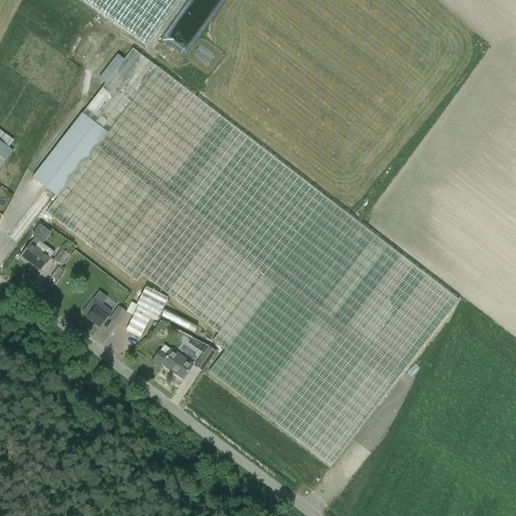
[(81,0),(145,46),(178,0),(81,0)]
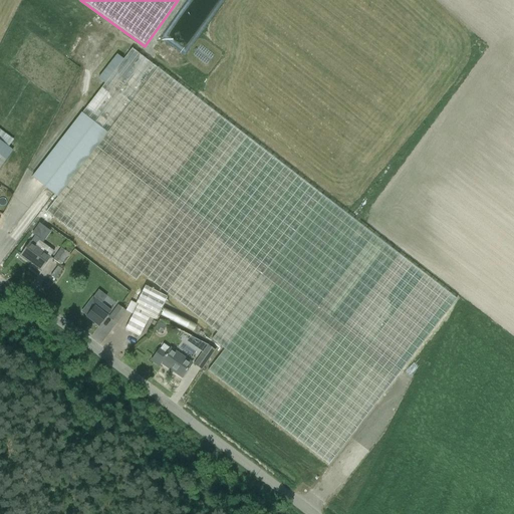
[(122,60),(116,54),(98,79),(104,84),(32,178),(45,189),(53,194),(57,198),(46,212),(73,233),(136,281),(142,274),(217,332),(212,339),(224,349),(208,371),(328,465),(457,300),(158,68),(132,48),(122,60)]
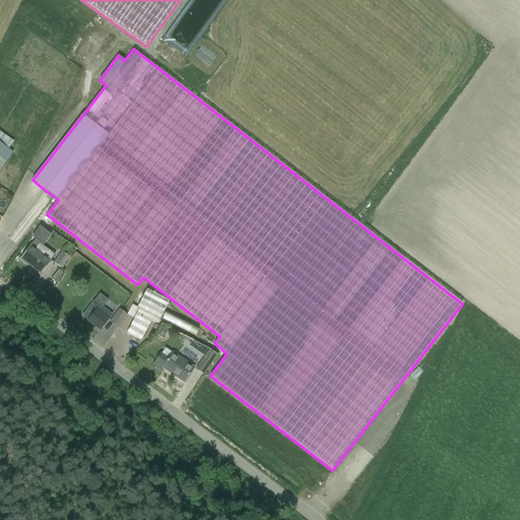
[(0,142),(0,169),(12,152),(0,142)]
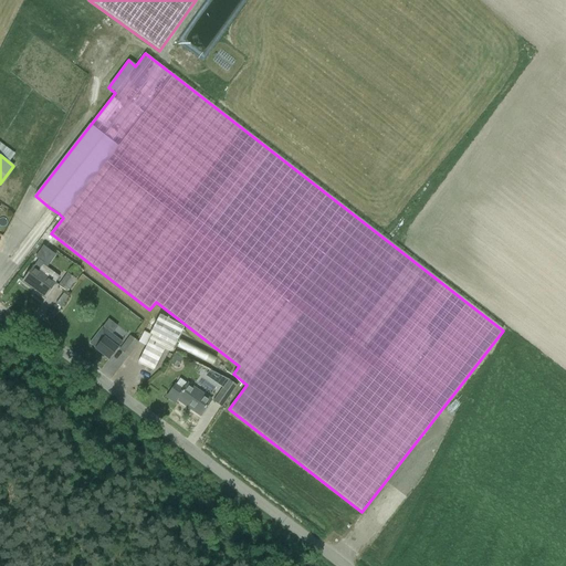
[(38,271),(33,268),(23,281),(45,297),(60,278),(42,264),(38,271)]
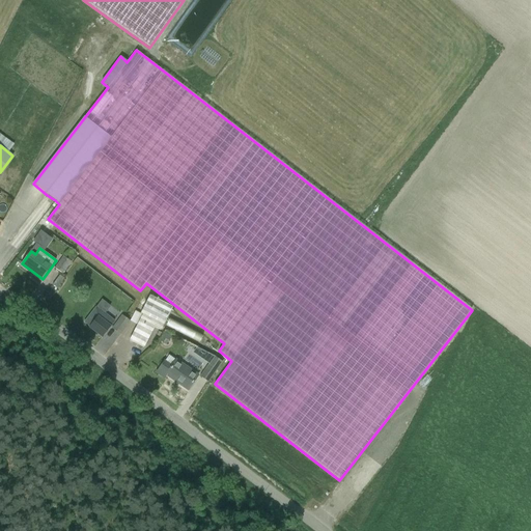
[(62,274),(71,262),(63,257),(55,269),(62,274)]
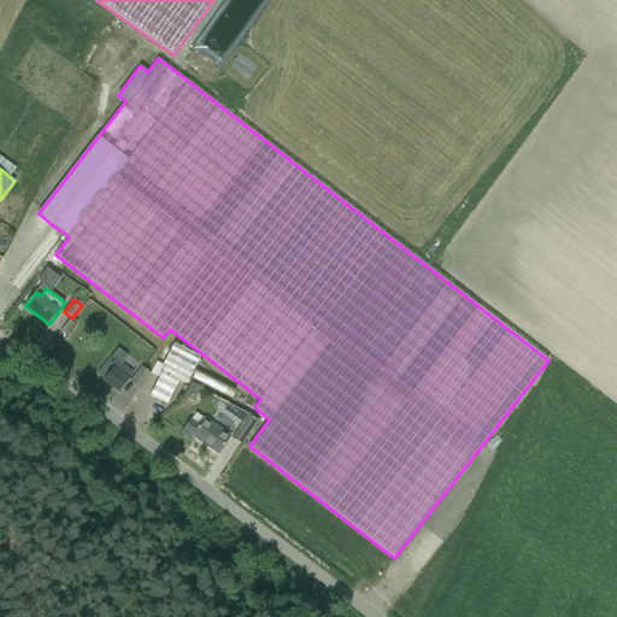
[(182,374),(180,380),(187,383),(200,357),(174,344),(163,364),(165,365),(182,374)]
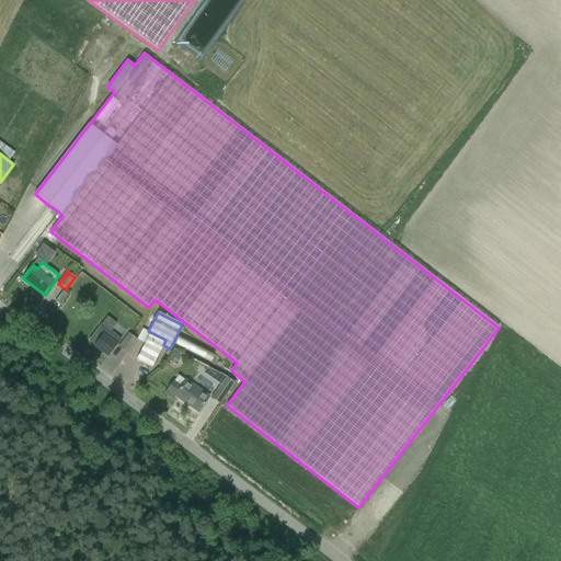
[(109,356),(116,345),(121,340),(102,324),(89,341),(94,345),(94,346),(109,356)]
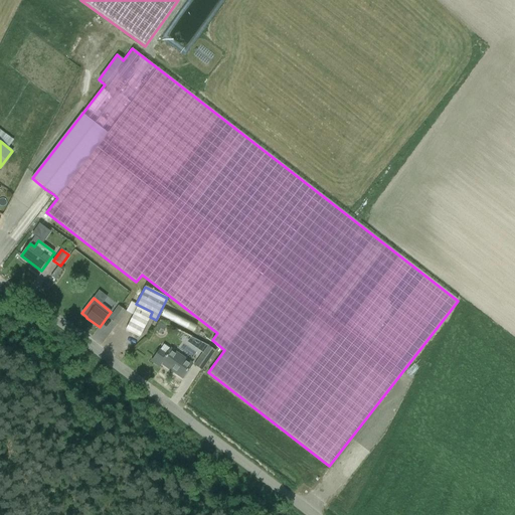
[(139,337),(150,317),(152,312),(138,305),(126,330),(139,337)]
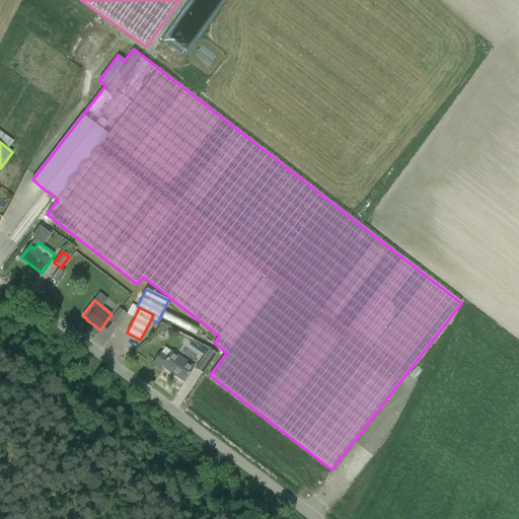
[(118,327),(128,314),(120,308),(109,321),(118,327)]
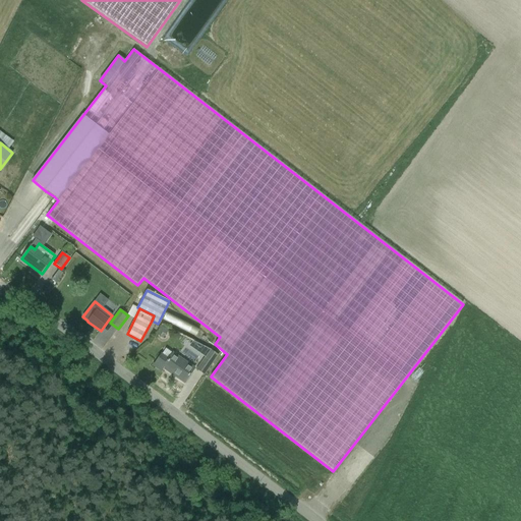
[(204,375),(218,355),(211,350),(196,370),(204,375)]
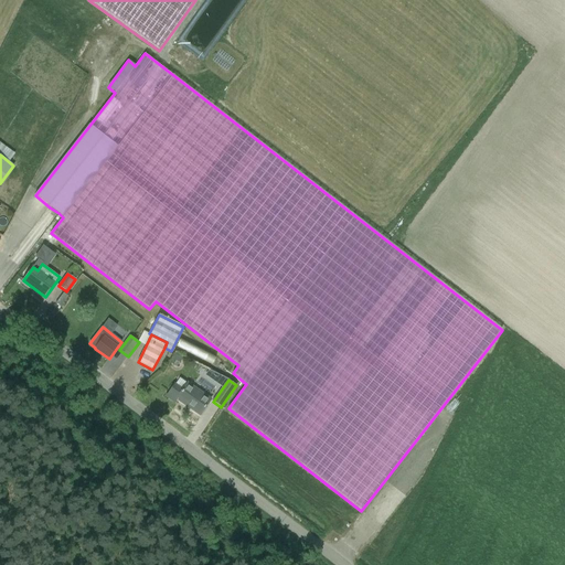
[(174,403),(177,400),(200,415),(211,400),(187,383),(182,390),(174,385),(167,397),(174,403)]
